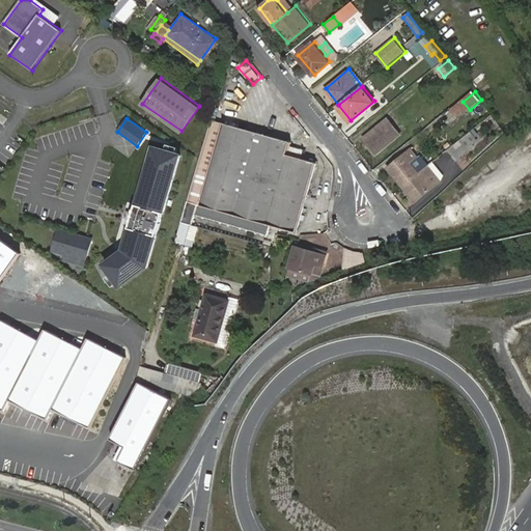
[(385,143),(388,146),(401,135),(388,118),(365,138),(375,151),(385,143)]
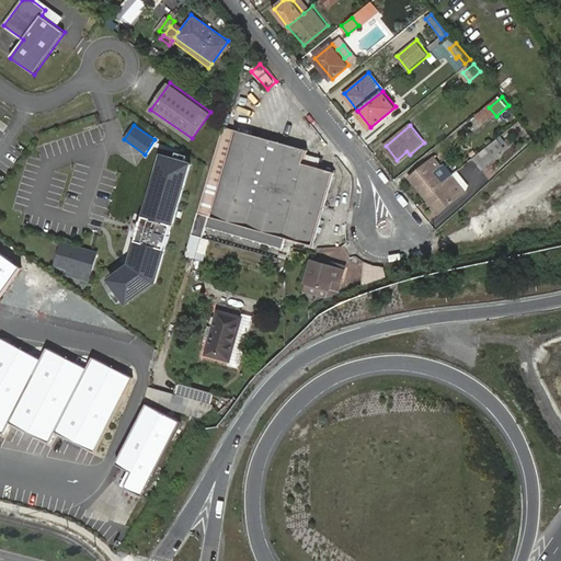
[(301,241),(312,243),(333,170),(302,161),(305,148),(225,126),(193,233),(204,237),(208,225),(285,244),(287,237),(294,239),(293,241),(300,243),(301,241)]
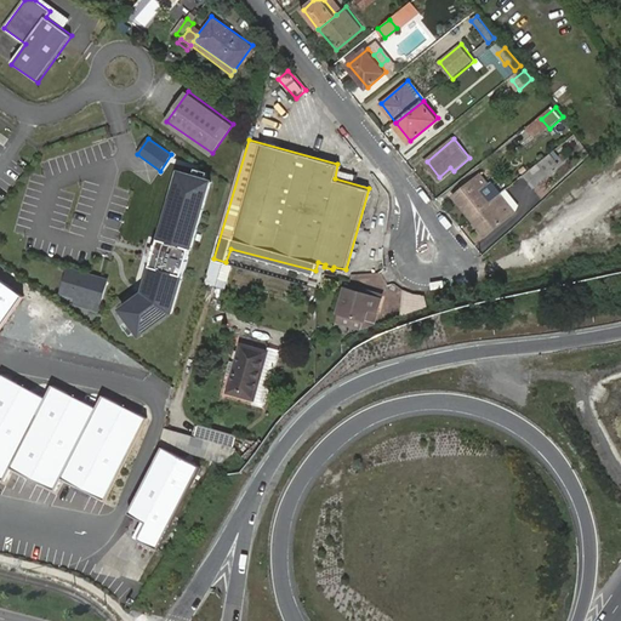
[(545,171),(539,163),(525,174),(533,181),(545,171)]
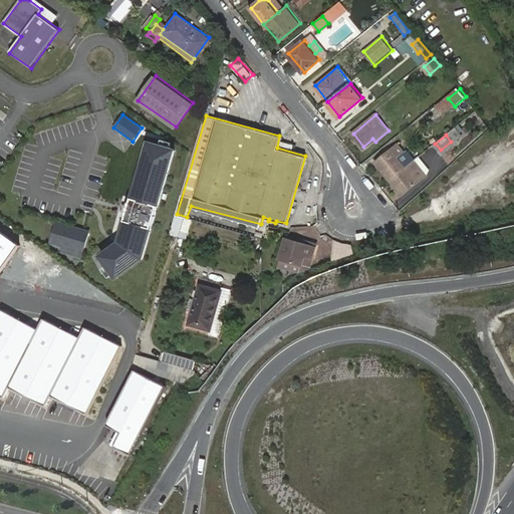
[(365,150),(375,142),(372,139),(363,147),(365,150)]
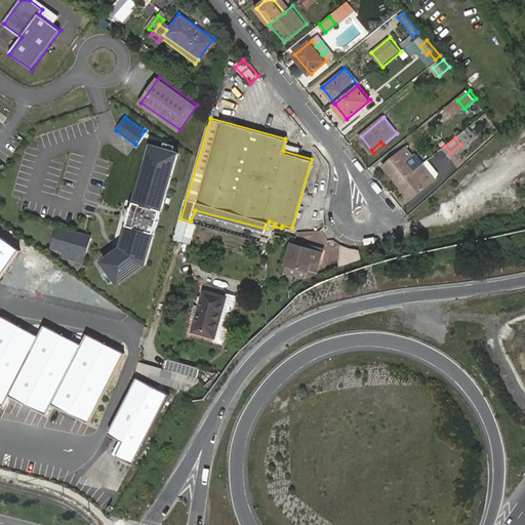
[(180,153),(154,146),(137,203),(136,202),(129,226),(130,226),(125,248),(105,264),(121,285),(148,265),(180,153)]
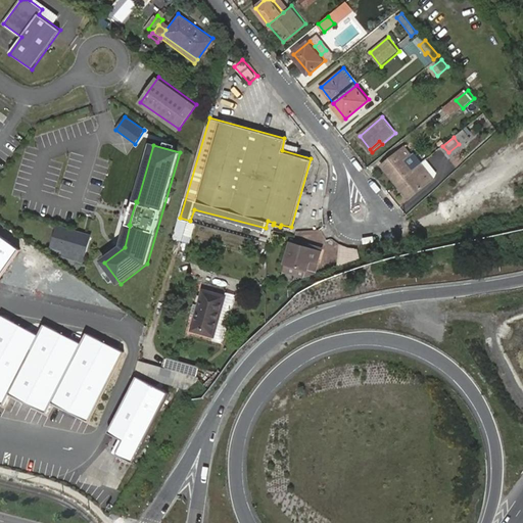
[(396,182),(415,169),(409,160),(414,156),(407,146),(383,165),(396,182)]
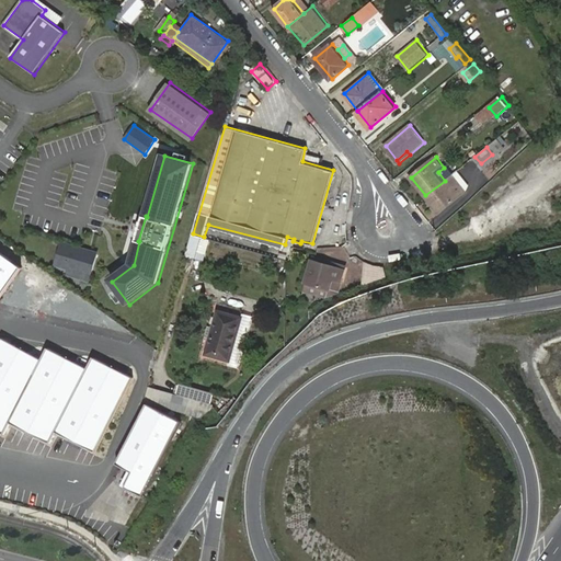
[(456,186),(449,176),(445,181),(425,195),(438,213),(464,194),(457,185),(456,186)]
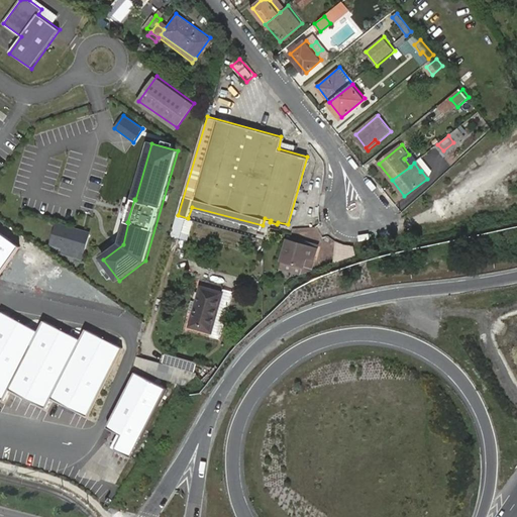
[(174,238),(191,240),(194,220),(177,217),(174,238)]
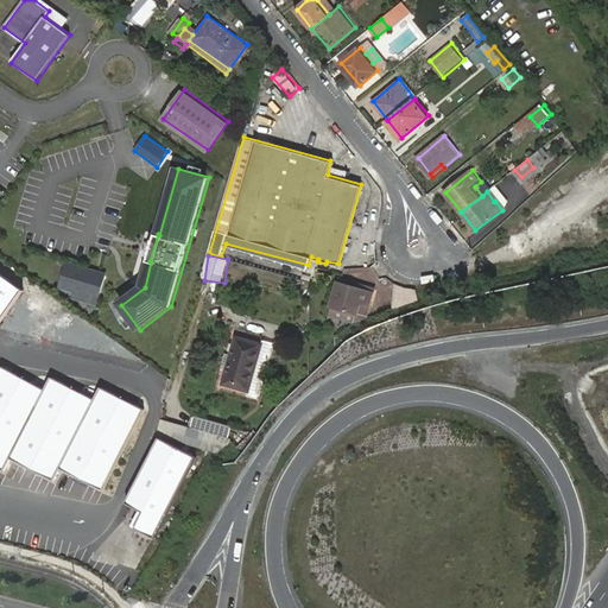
[(229,261),(227,279),(252,283),(254,266),(229,261)]
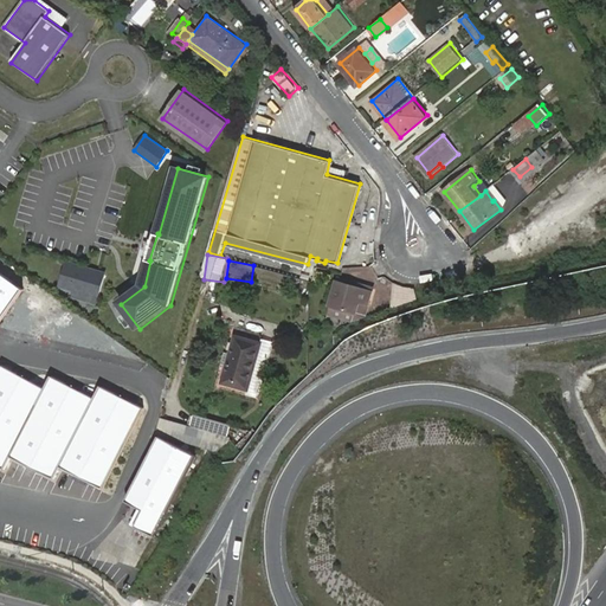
[(107,275),(68,263),(60,287),(77,290),(101,297),(107,275)]
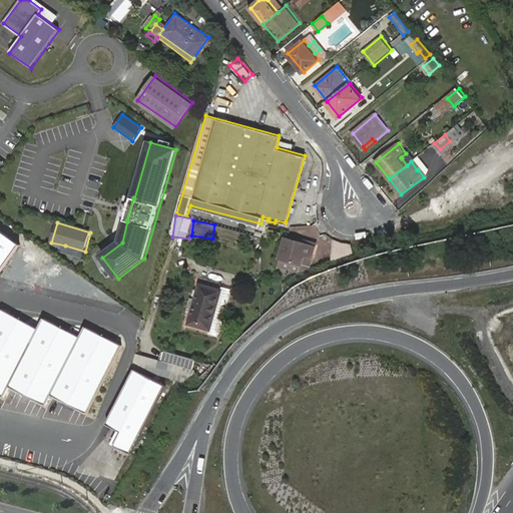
[(0,227),(0,271),(20,241),(0,227)]
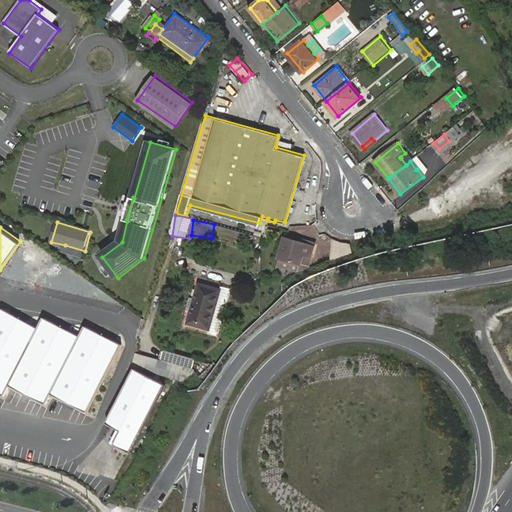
[(239,243),(242,234),(229,230),(226,239),(239,243)]
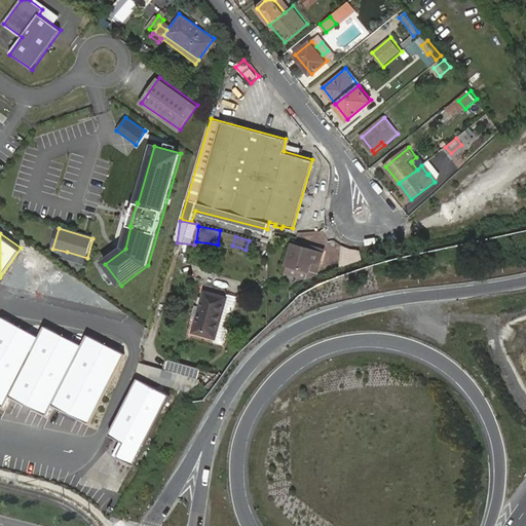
[(329,243),(327,259),(340,259),(341,245),(329,243)]
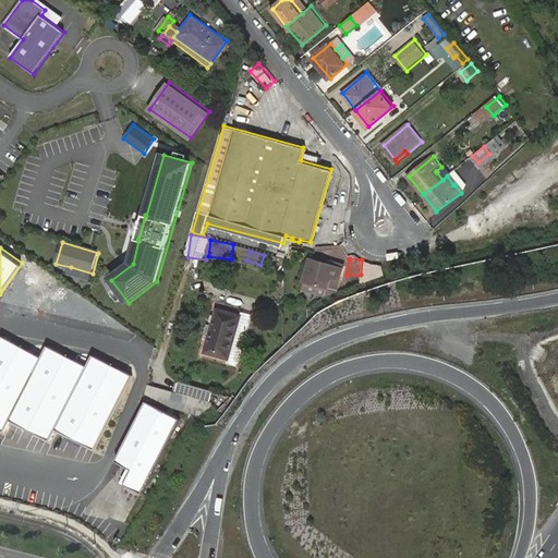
[(319,265),(307,262),(301,284),(324,290),(326,280),(336,282),(340,266),(320,261),(319,265)]
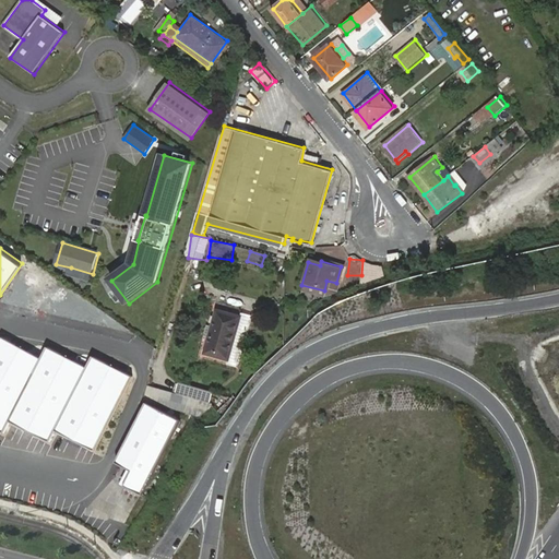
[(366,262),(360,280),(380,285),(384,268),(366,262)]
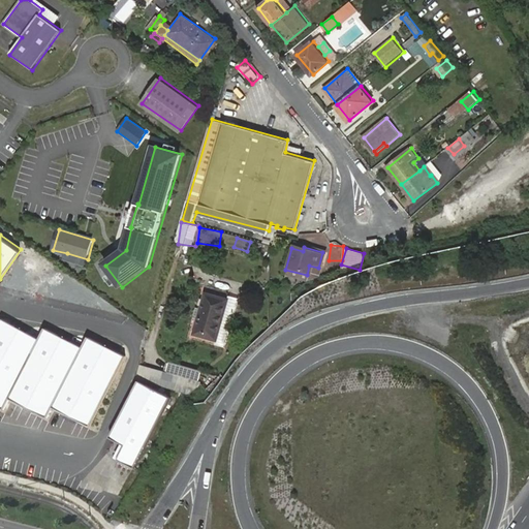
[(86,266),(88,259),(67,253),(65,259),(86,266)]
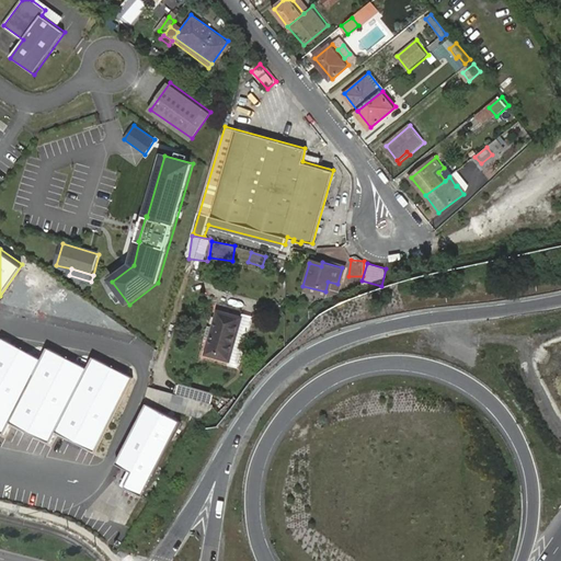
[(243,317),(219,310),(207,352),(230,359),(243,317)]
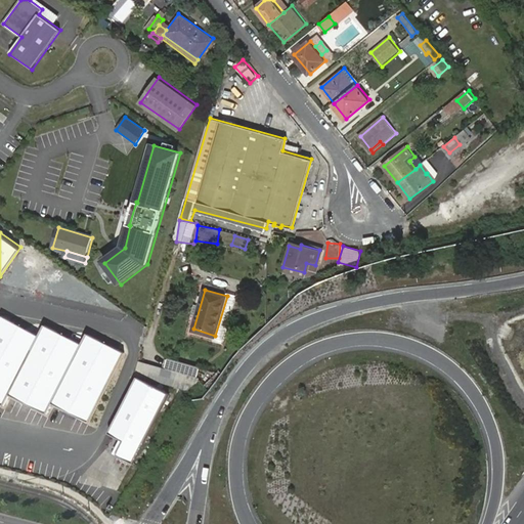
[(0,392),(8,396),(14,385),(51,402),(56,392),(93,409),(128,340),(93,322),(88,333),(49,314),(44,325),(7,308),(3,317),(0,315),(0,392)]
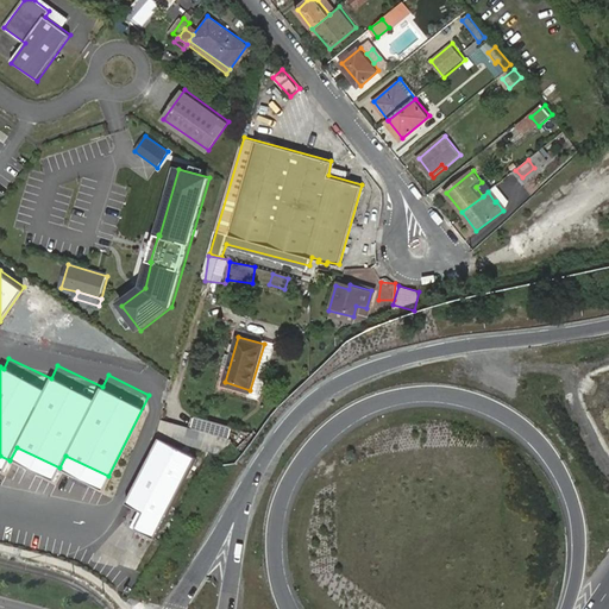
[(169,415),(140,479),(139,483),(152,488),(145,503),(165,512),(203,432),(169,415)]
